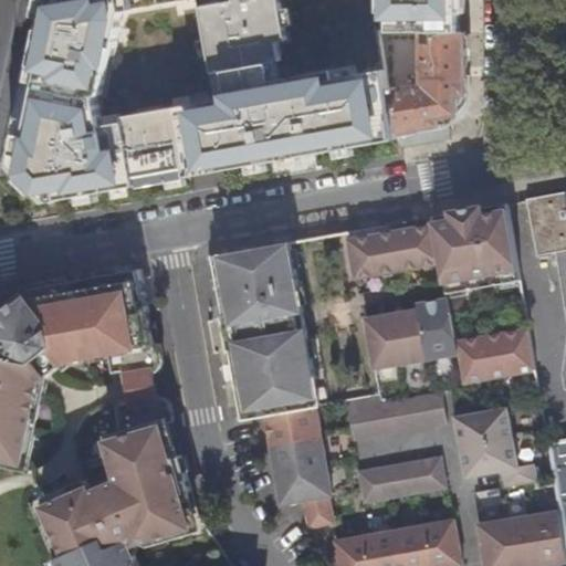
[(399,133),(390,79),(388,70),(293,86),(197,103),(92,123),(128,14),(124,0),(34,0),(0,159),(0,226),(1,227),(402,154),(399,133)]
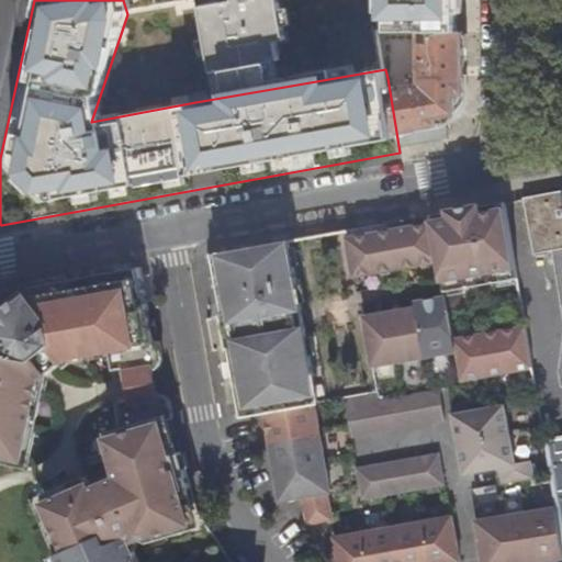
[(177,3),(176,0),(123,0),(127,14),(177,3)]
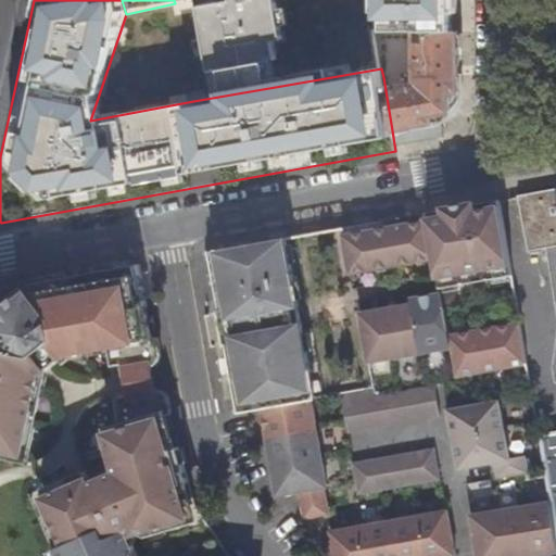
[(273,0),(174,0),(175,3),(193,101),(288,85),(273,0)]
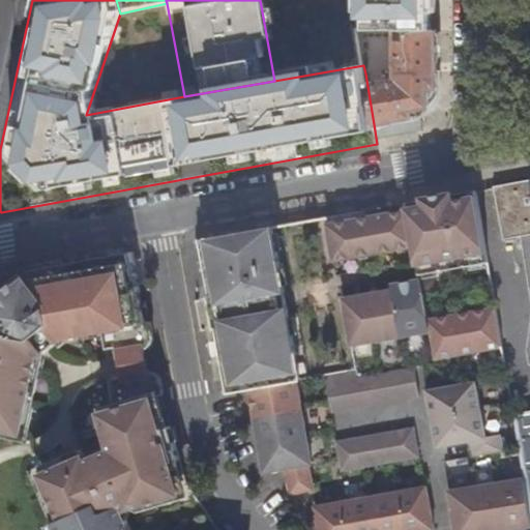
[(398,28),(431,29),(431,0),(353,0),(353,28),(398,28)]
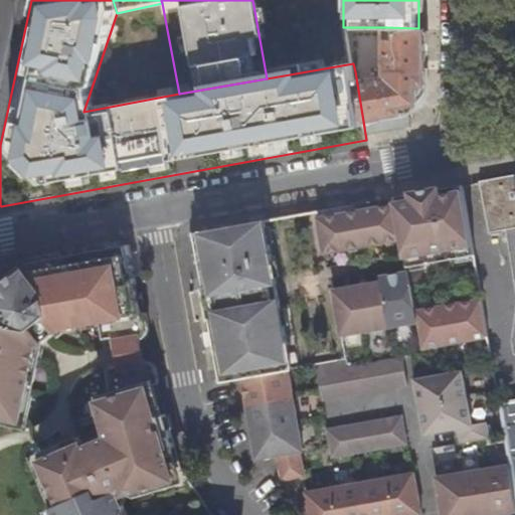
[(366,120),(409,112),(426,94),(425,59),(425,27),(418,28),(386,27),(387,75),(363,80),(361,70),(355,71),(363,121),(366,120)]
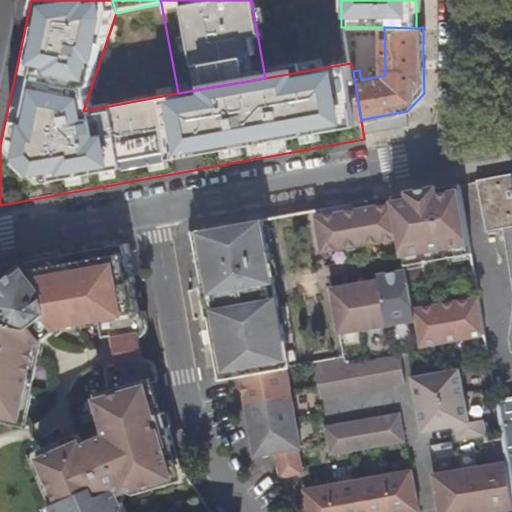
[(511,174),(477,181),(485,231),(511,226),(511,174)]
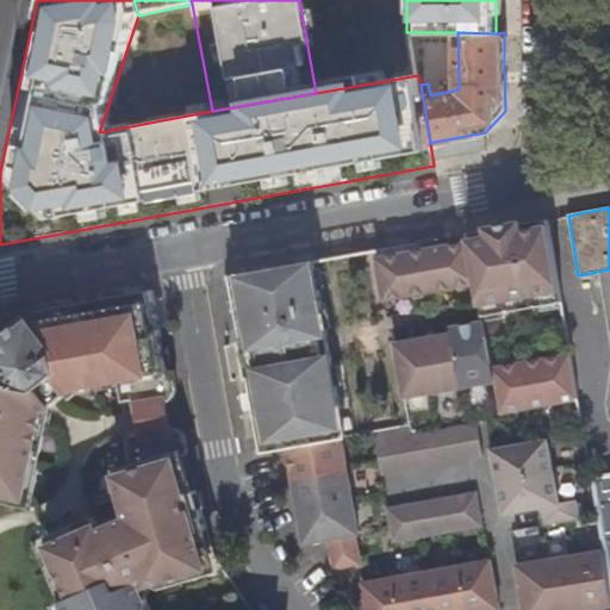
[(560,302),(547,219),(498,229),(470,234),(471,242),(375,260),(383,302),(478,284),(484,315),(560,302)]
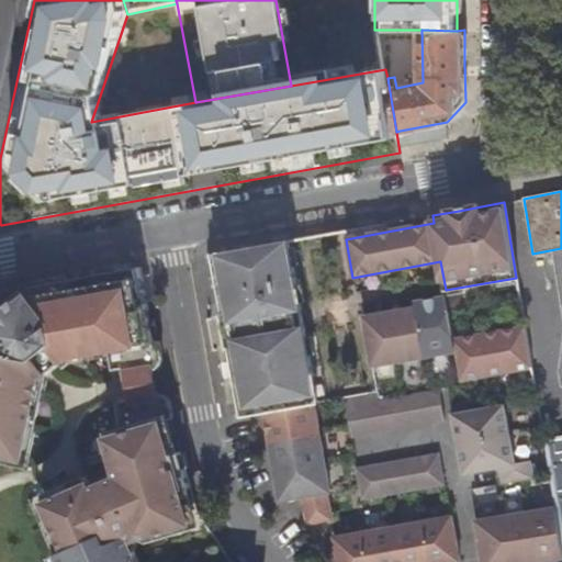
[(313,377),(289,240),(245,249),(214,255),(225,316),(231,348),(238,390),(247,388),(251,415),(263,413),(314,404),(308,377),(313,377)]
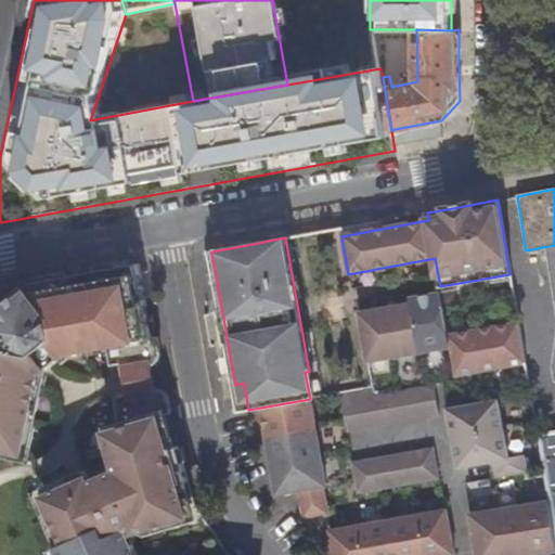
[(152,339),(139,263),(34,283),(15,297),(8,304),(0,309),(0,449),(10,451),(12,440),(27,443),(42,373),(68,353),(107,347),(112,376),(124,374),(137,371),(136,369),(150,365),(153,364),(160,353),(157,338),(152,339)]
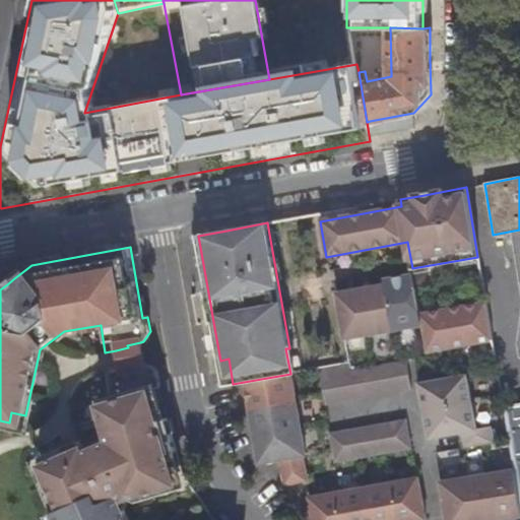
[(492,340),(484,302),(420,314),(413,273),(384,278),(385,284),(337,294),(345,338),(423,325),(428,351),(492,340)]
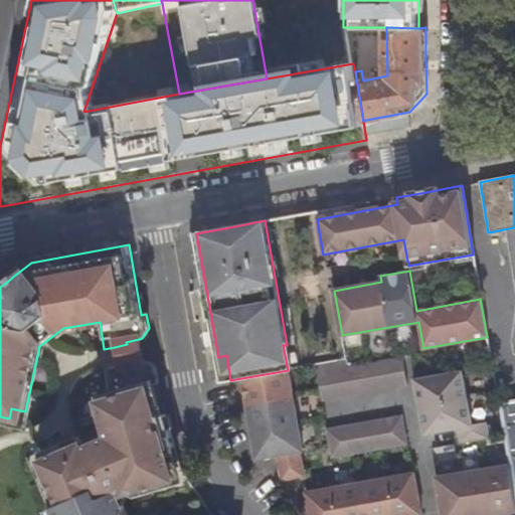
[(211,319),(206,290),(202,291),(207,320),(211,319)]
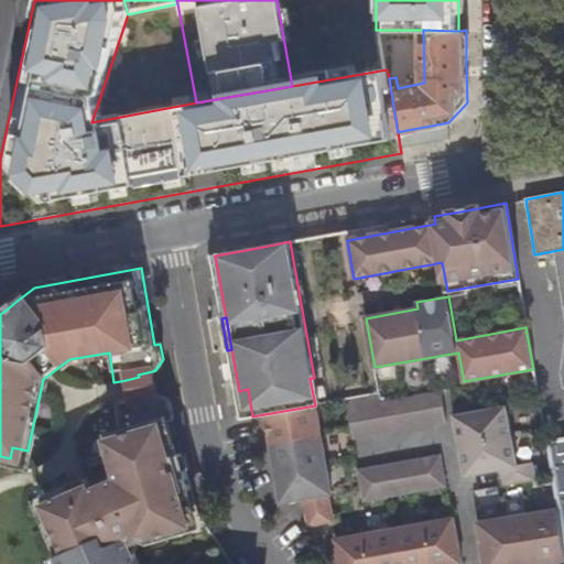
[(158,380),(155,370),(152,371),(138,375),(139,377),(126,380),(128,398),(142,396),(143,398),(160,396),(158,380)]
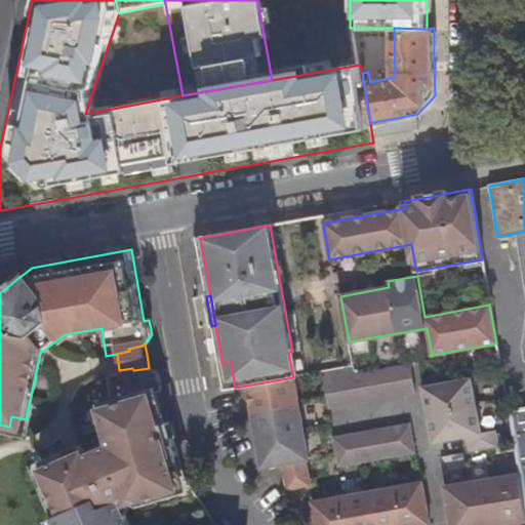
[(296,376),(292,352),(288,352),(293,377),(296,376)]
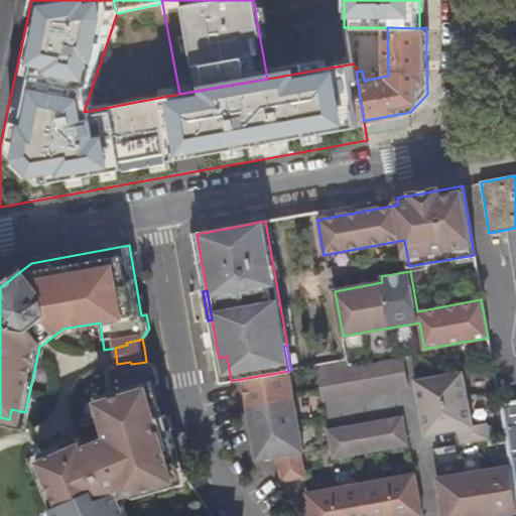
[(219,358),(223,383),(231,381),(227,356),(219,358)]
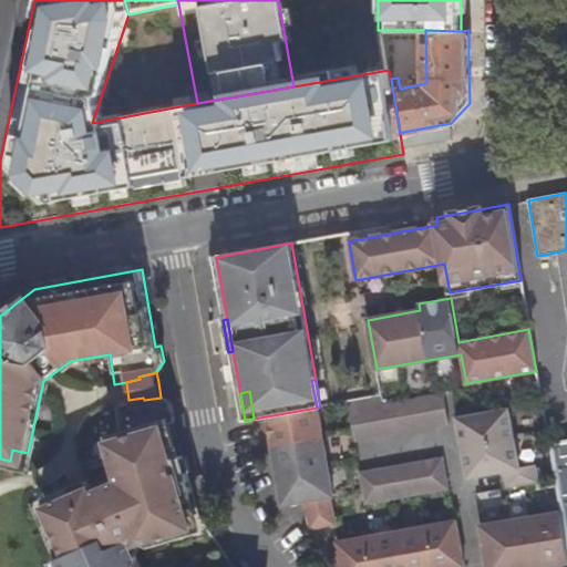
[(380,397),(349,402),(356,441),(449,424),(443,393),(382,404),(380,397)]
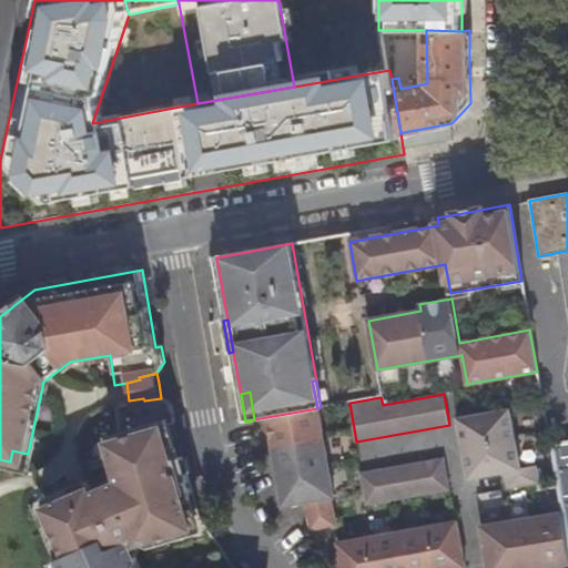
[(175,424),(173,415),(171,408),(168,404),(161,399),(161,398),(144,401),(143,398),(129,401),(118,403),(124,437),(107,442),(118,482),(91,493),(87,482),(57,494),(60,504),(43,509),(64,558),(53,563),(56,567),(233,567),(200,518),(192,488),(183,457),(176,459),(166,424),(175,424)]
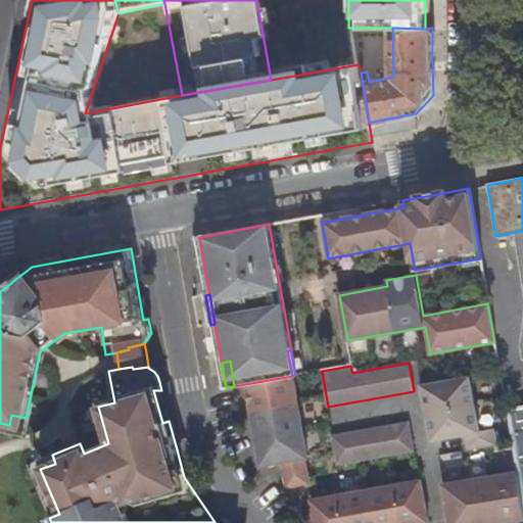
[(307,459),(292,376),(245,384),(247,393),(253,427),(259,458),(260,467),(283,463),(304,459),(307,459)]
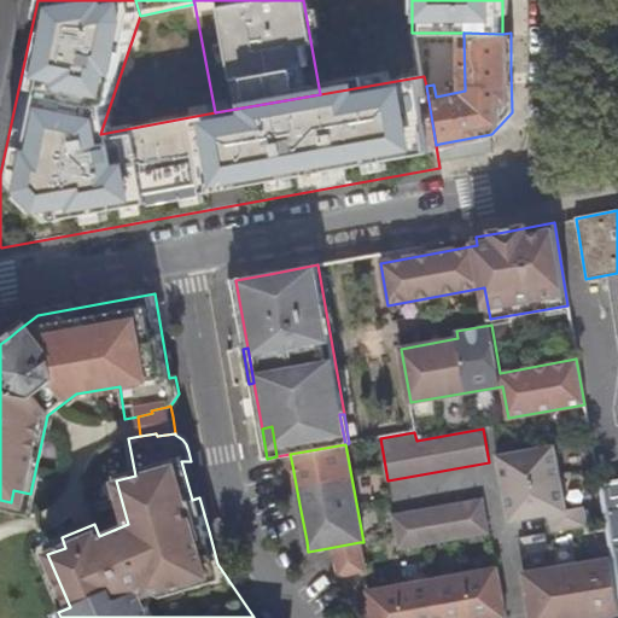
[(554,447),(499,456),(511,520),(551,514),(554,532),(588,525),(584,507),(565,511),(554,447)]
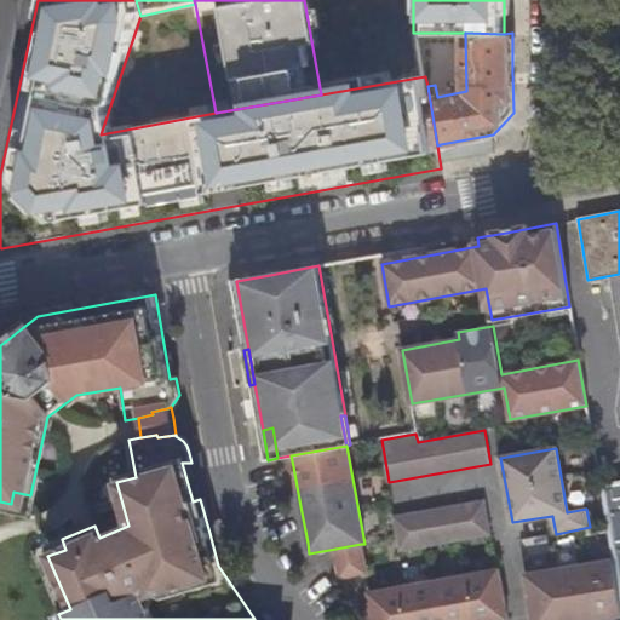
[(619,480),(600,484),(603,507),(606,524),(612,560),(619,614),(619,480)]
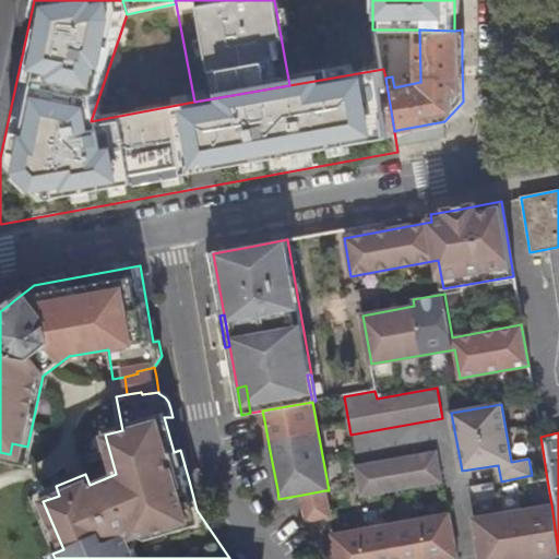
[(363,496),(442,482),(437,453),(357,467),(363,496)]
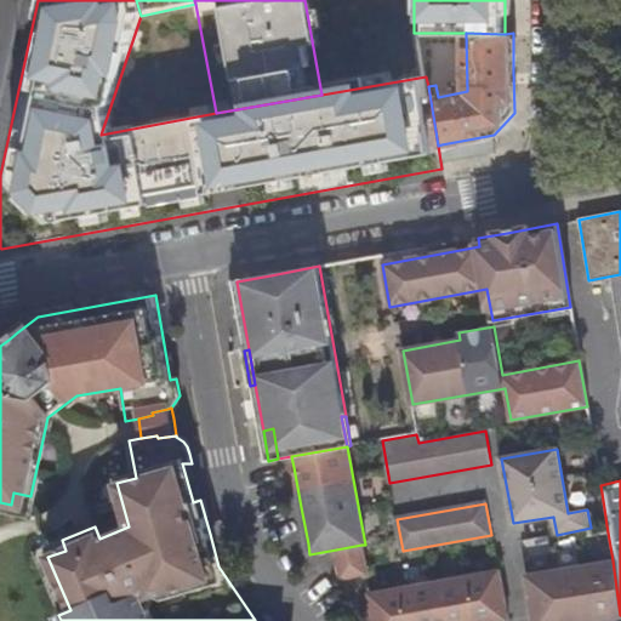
[(368,574),(362,545),(336,550),(342,579),(365,574),(368,574)]
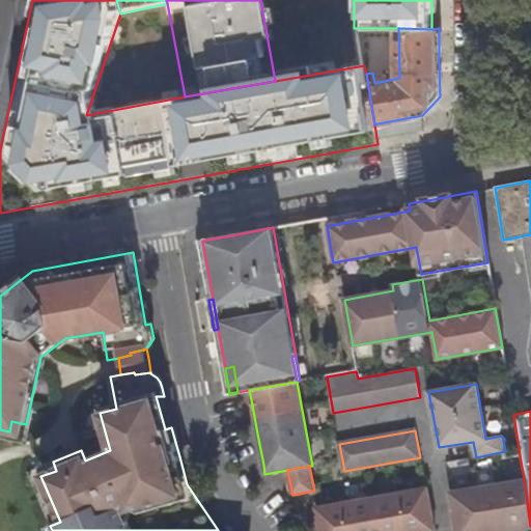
[(514,530),(523,530),(530,528),(530,526),(524,479),(450,492),(456,528),(456,530),(514,530)]
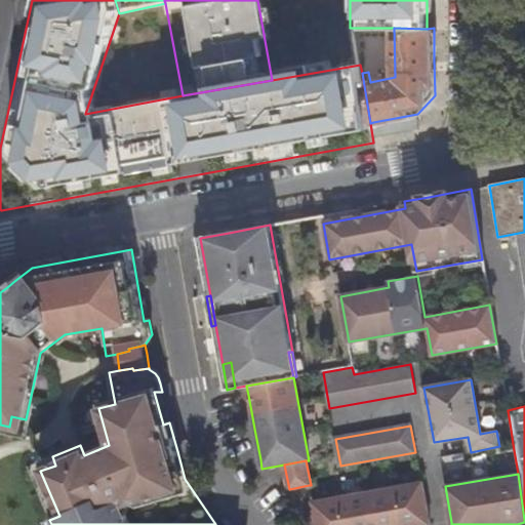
[(431,524),(422,483),(312,502),(316,524),(431,524)]
